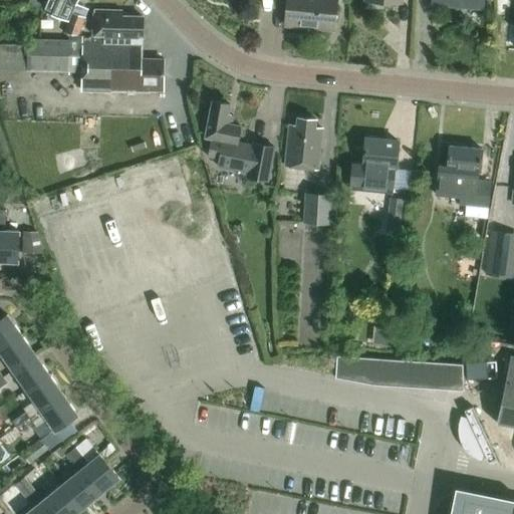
[(29,0),(28,8),(41,8),(42,0),(29,0)]
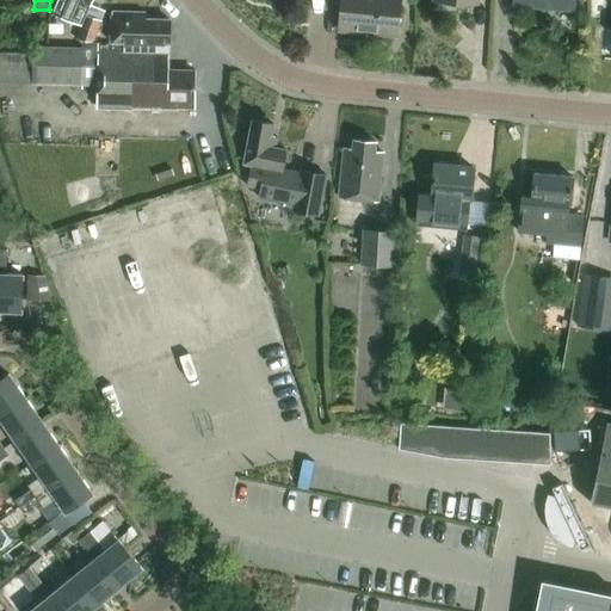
[(59,0),(55,11),(79,20),(86,2),(91,5),(92,0),(59,0)]
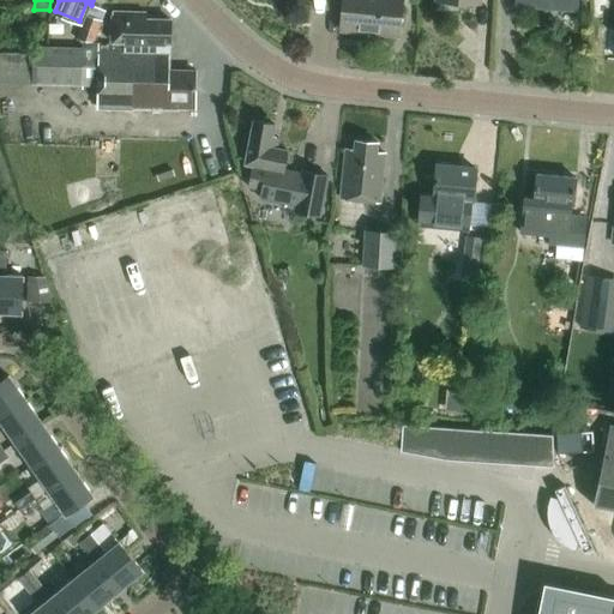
[(343,0),(341,31),(398,37),(402,0),(343,0)]
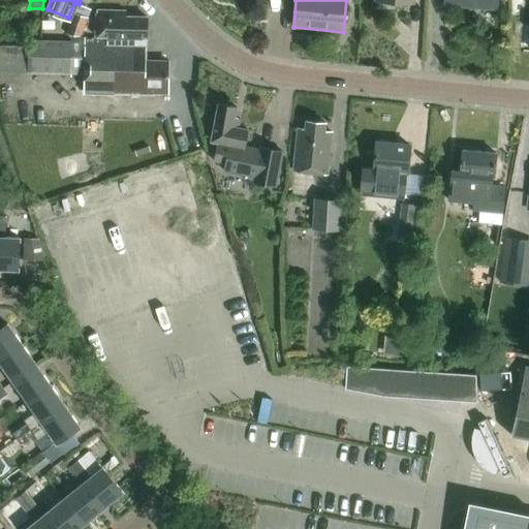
[(497,10),(498,0),(444,0),(444,5),(497,10)]
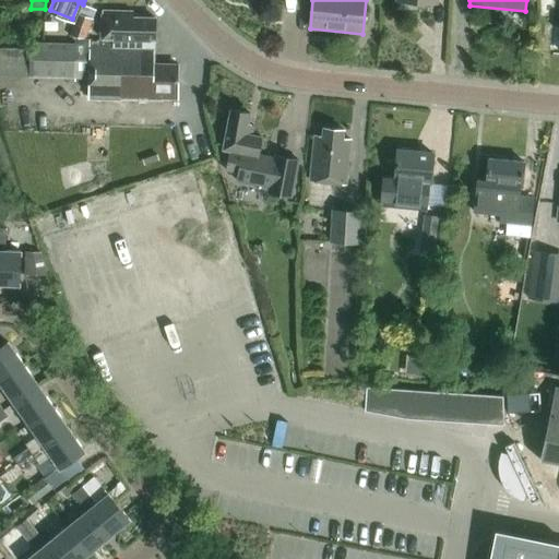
[(114,44),(91,43),(91,40),(74,39),(74,45),(31,43),(30,76),(90,78),(88,99),(163,102),(163,99),(178,99),(179,64),(155,63),(156,19),(133,18),(133,12),(103,12),(103,38),(114,39),(114,44)]
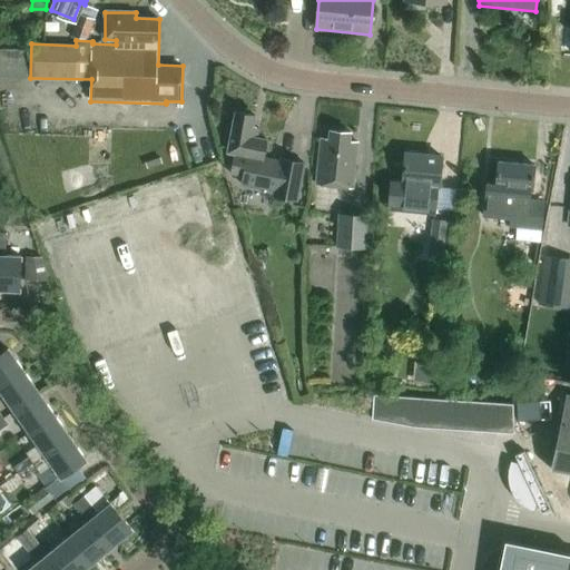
[(79,15),(70,36),(87,39),(94,21),(79,15)]
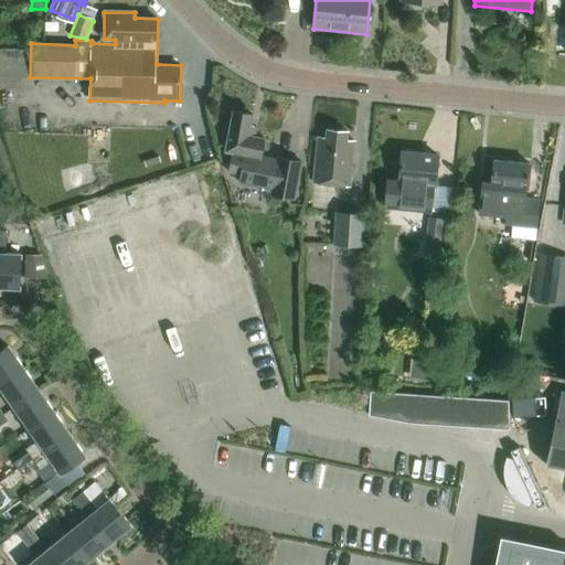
[(230,173),(241,176),(238,185),(273,191),(273,198),(296,201),(302,161),(278,158),(277,161),(260,158),(264,139),(255,137),(257,127),(251,126),(253,116),(233,112),(225,151),(234,152),(230,173)]
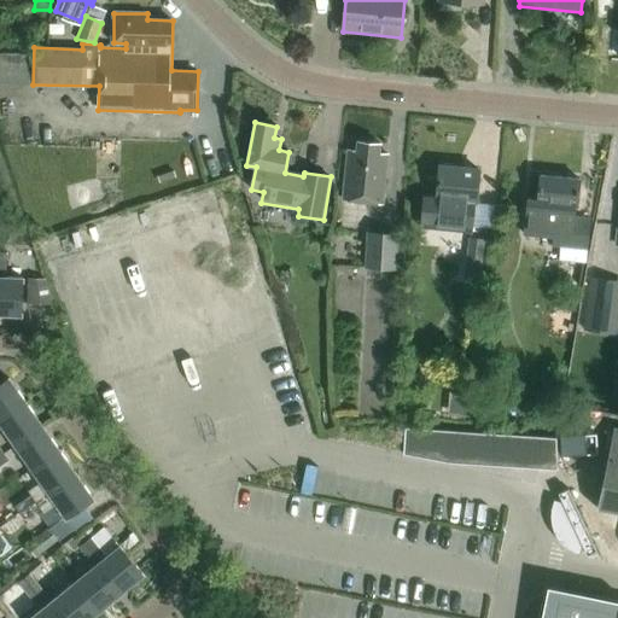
[(383,205),(389,155),(380,155),(382,145),(359,143),(357,152),(349,151),(344,202),(383,205)]
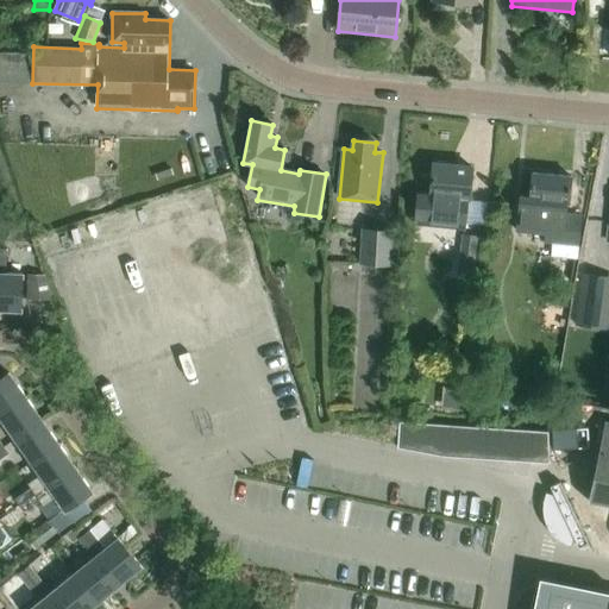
[(418,194),(415,224),(468,228),(470,199),(473,168),(451,167),(451,163),(439,162),(439,165),(433,164),(431,195),(418,194)]
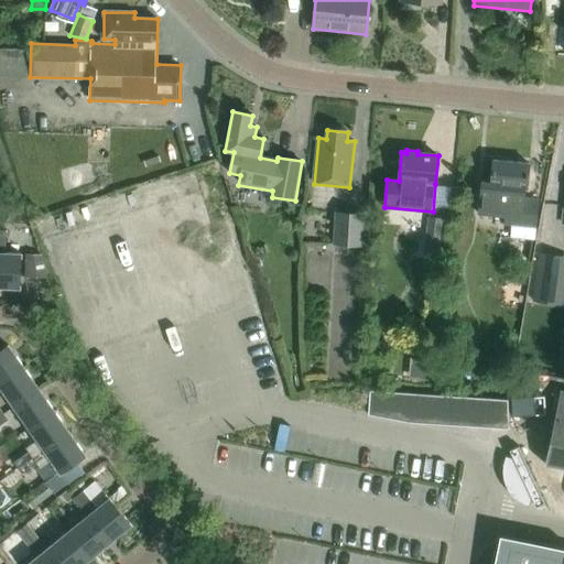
[(479,202),(478,216),(503,218),(503,226),(511,227),(510,238),(535,240),(540,199),(524,198),(525,190),(528,190),(528,186),(530,163),(494,160),(491,183),(481,182),(479,202)]
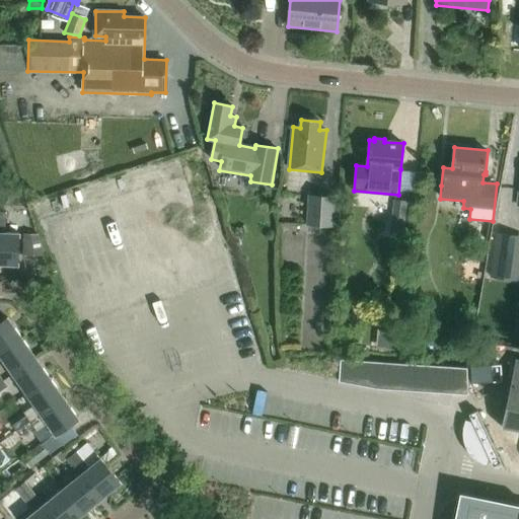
[(336,196),(308,195),(306,225),(334,226),(336,196)]
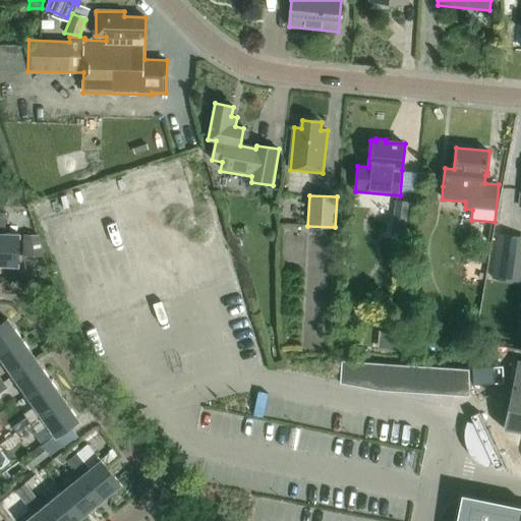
[(396,200),(393,234),(405,235),(409,203),(396,200)]
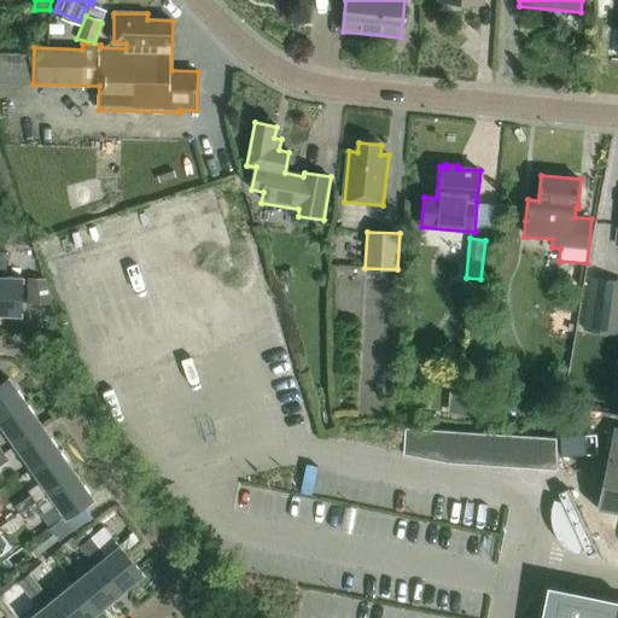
[(0,256),(0,314),(22,316),(23,279),(6,278),(7,258),(0,256)]
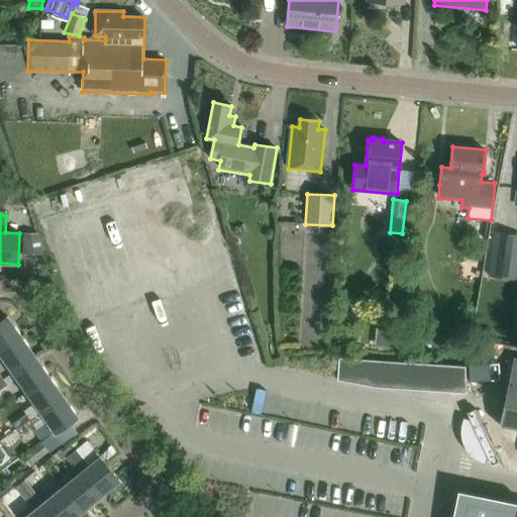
[(516,279),(516,269),(516,234),(494,231),(488,275),(516,279)]
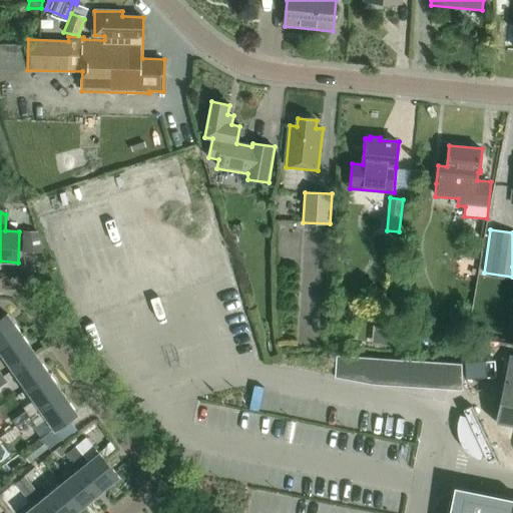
[(22,232),(21,252),(43,253),(36,232),(22,232)]
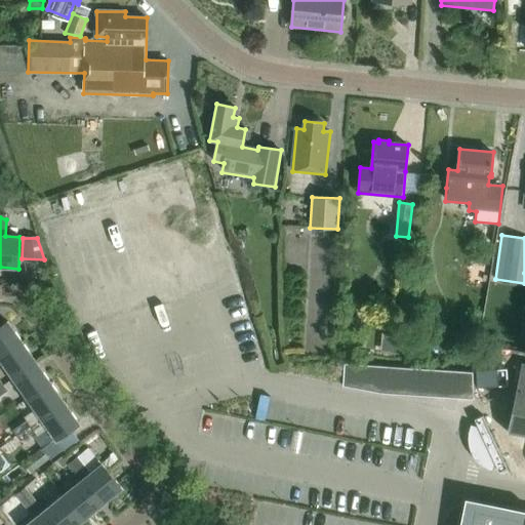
[(345,332),(359,333),(360,318),(346,317),(345,332)]
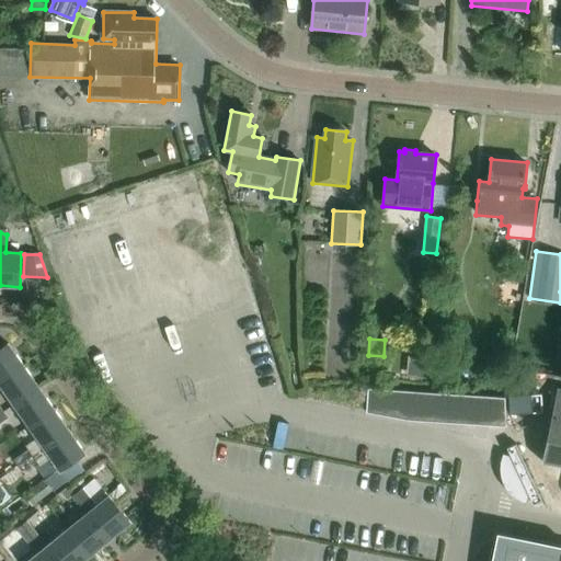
[(409,343),(408,356),(423,357),(424,344),(409,343)]
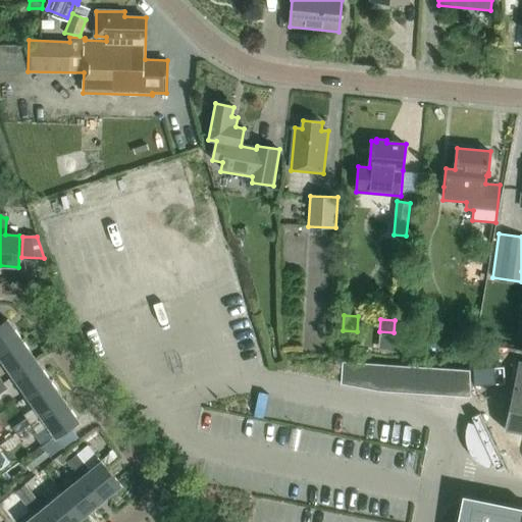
[(0,355),(21,341),(7,320),(0,325),(0,355)]
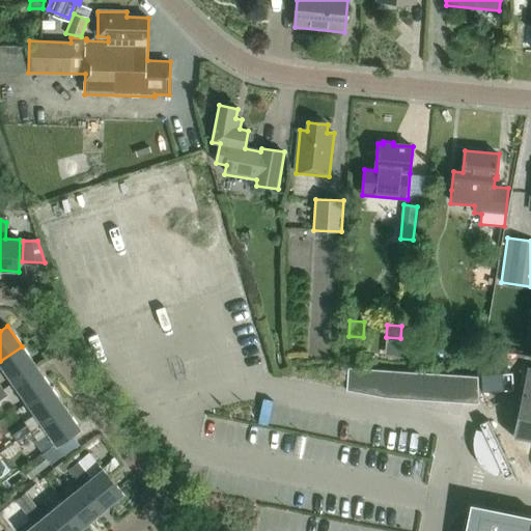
[(462,344),(458,359),(472,362),(475,347),(462,344)]
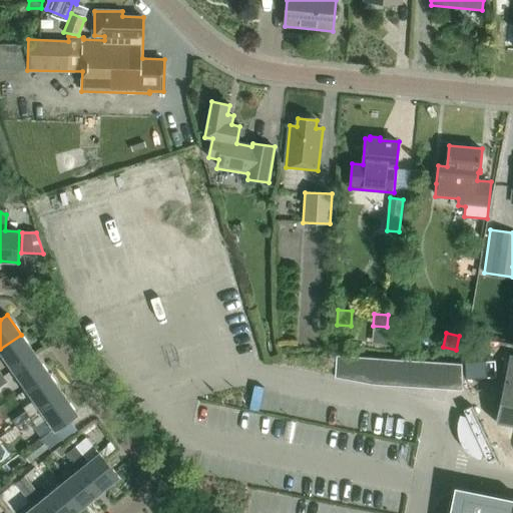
[(21,335),(0,349),(0,351),(8,363),(6,364),(12,371),(35,355),(21,335)]
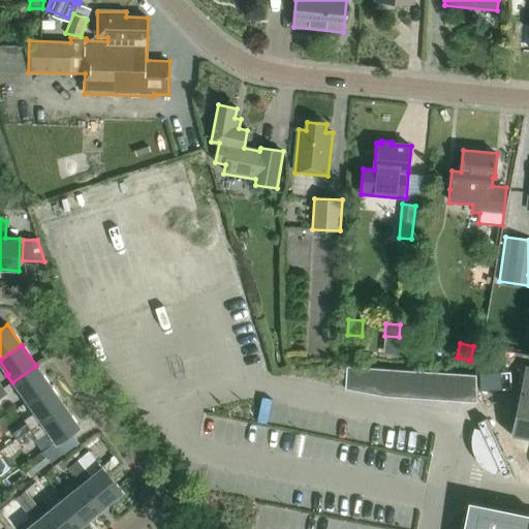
[(360,390),(361,366),(347,365),(345,387),(360,390)]
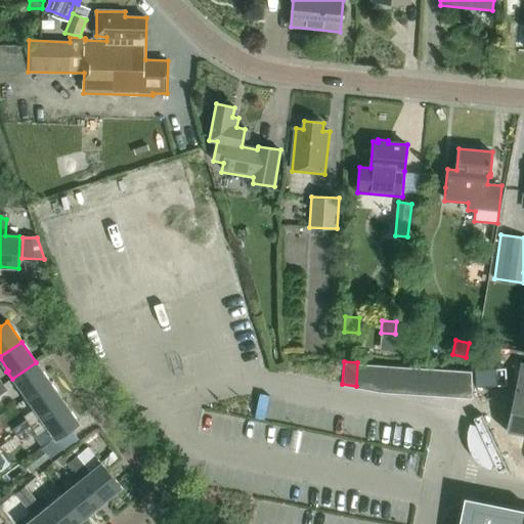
[(36,362),(12,379),(17,387),(19,386),(29,398),(50,383),(36,362)]
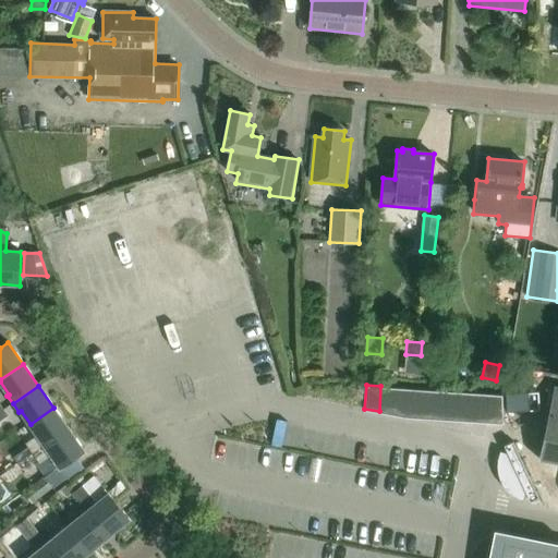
[(379,411),(392,413),(395,387),(380,386),(379,411)]
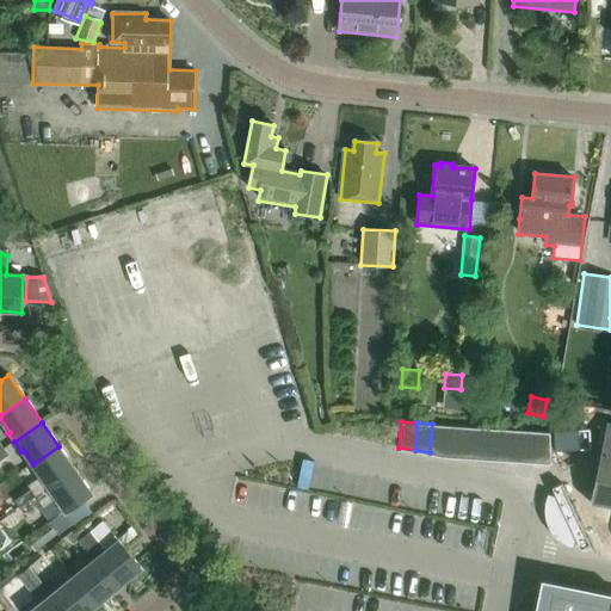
[(430,452),(445,455),(446,425),(432,424),(430,452)]
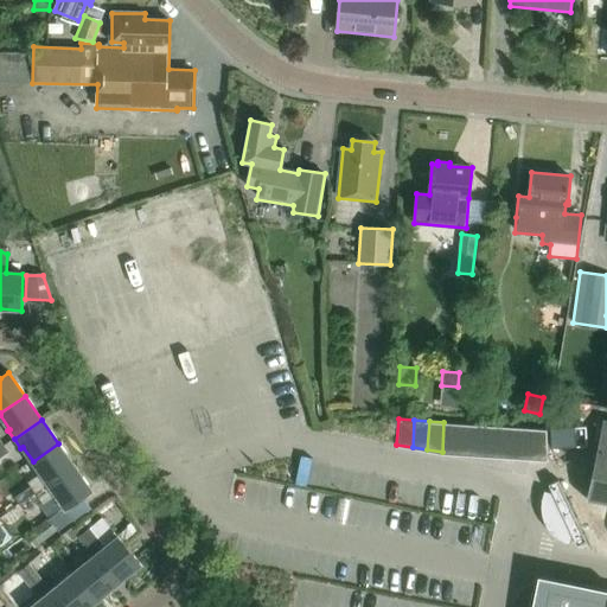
[(442,452),(457,453),(459,423),(443,422),(442,452)]
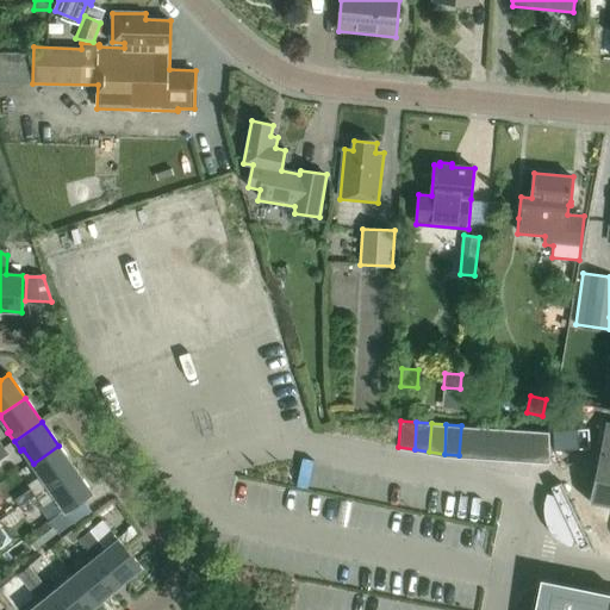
[(459,455),(474,456),(475,427),(461,425),(459,455)]
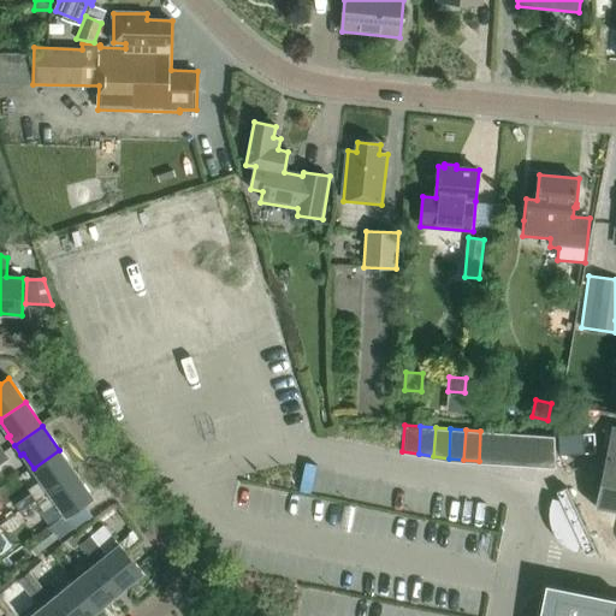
[(479,461),(493,462),(496,432),(480,431),(479,461)]
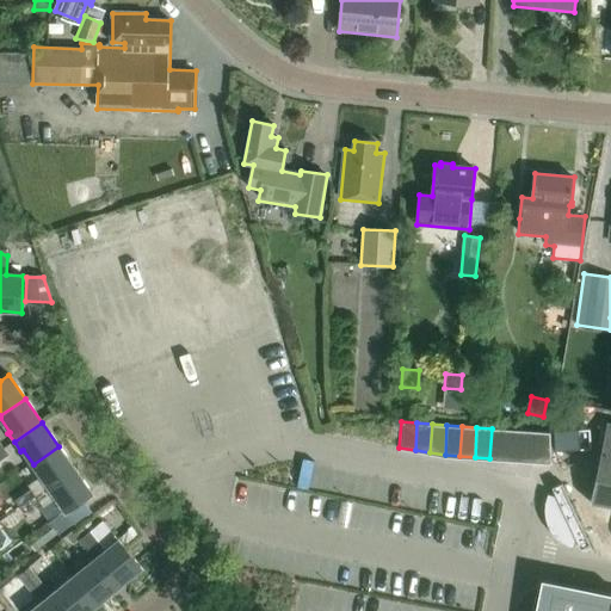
[(489,458),(504,460),(506,430),(492,429),(489,458)]
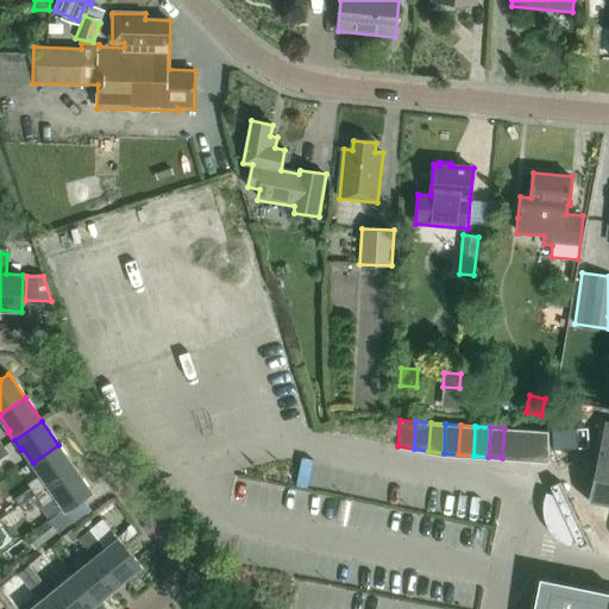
[(502,458),(518,459),(520,429),(504,428),(502,458)]
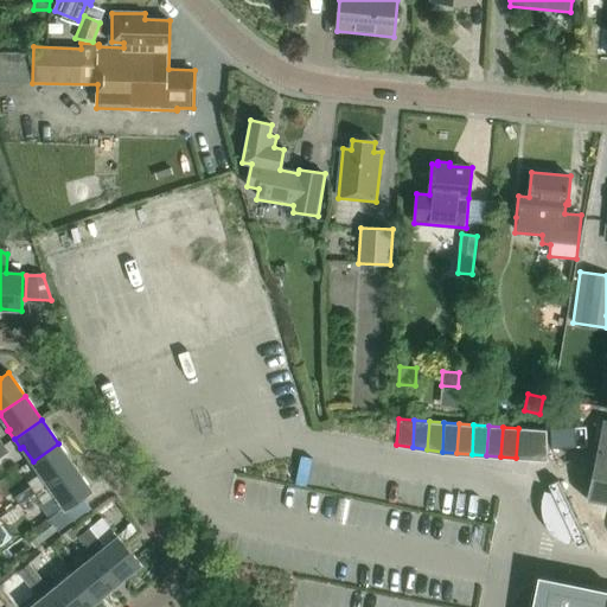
[(587,497),(586,508),(596,510),(605,508),(606,506),(606,428),(600,427),(596,451),(599,462),(594,489),(587,497)]
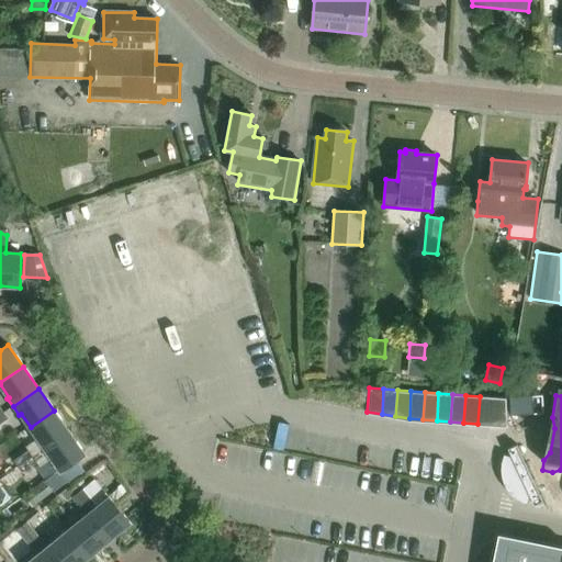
[(478,424),(491,425),(493,397),(480,396),(478,424)]
